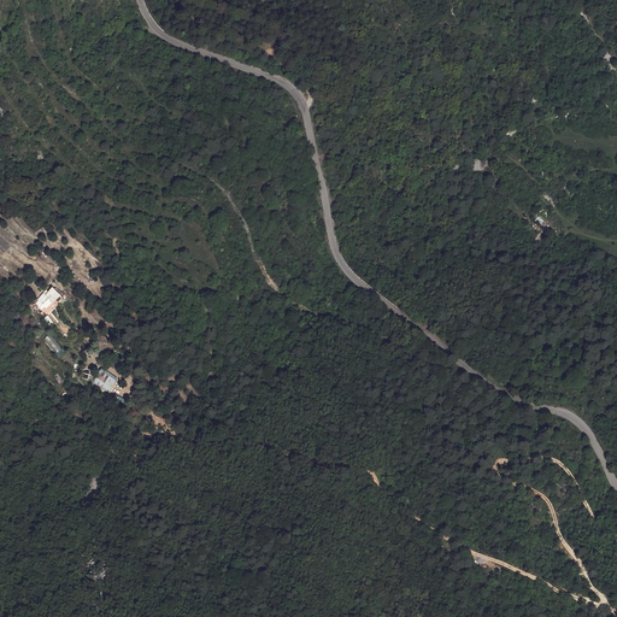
[(59,294),(54,289),(47,295),(52,301),(59,294)]
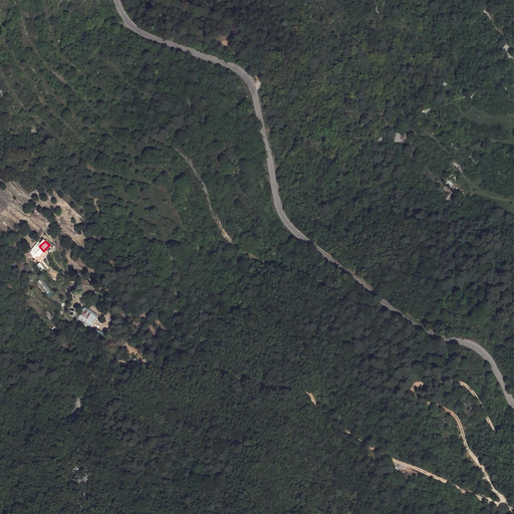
[(30,250),(30,252),(38,245),(40,243),(39,242),(30,250)]
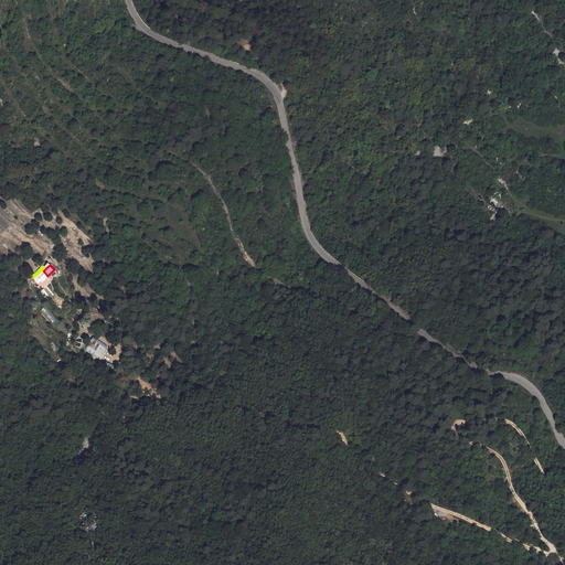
[(34,279),(35,277),(43,270),(42,269),(33,277),(34,279)]
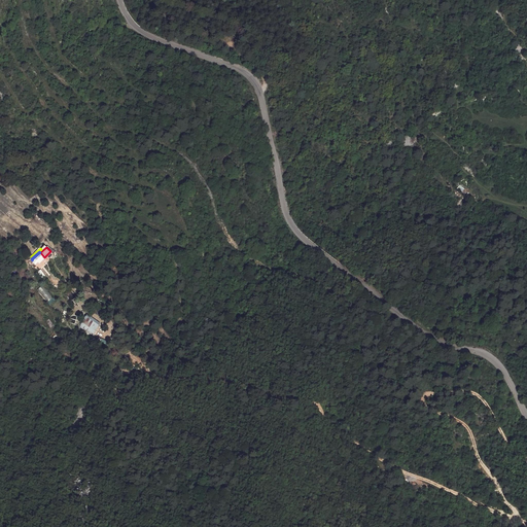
[(44,257),(40,252),(33,258),(36,261),(37,260),(39,262),(44,257)]
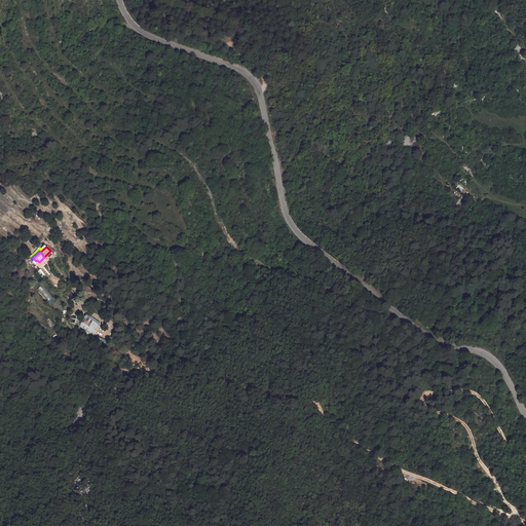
[(94,322),(86,313),(82,317),(85,322),(88,325),(94,322)]
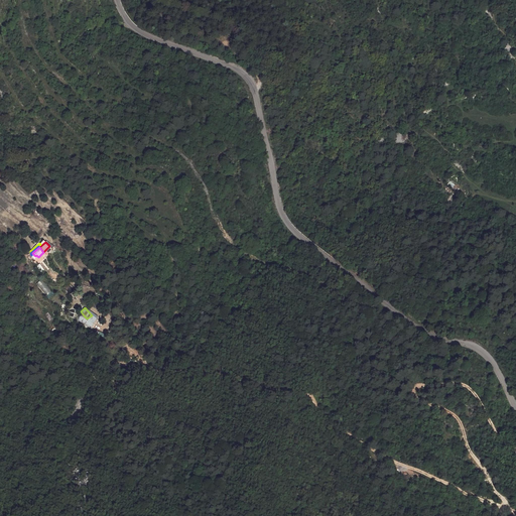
[(91,324),(87,318),(84,315),(80,318),(87,328),(91,324)]
